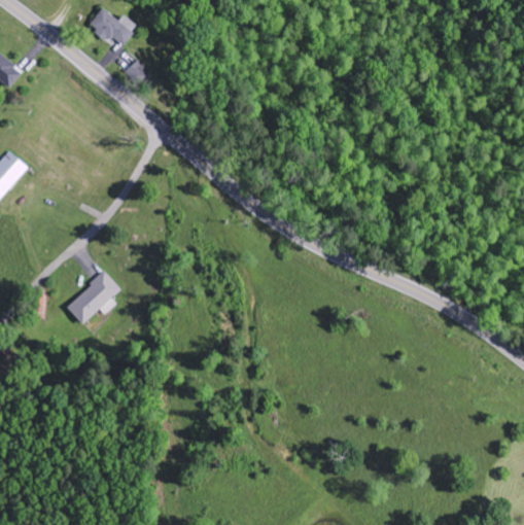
[(119,22),(104,8),(90,26),(107,40),(111,36),(124,46),(139,27),(125,14),(119,22)]
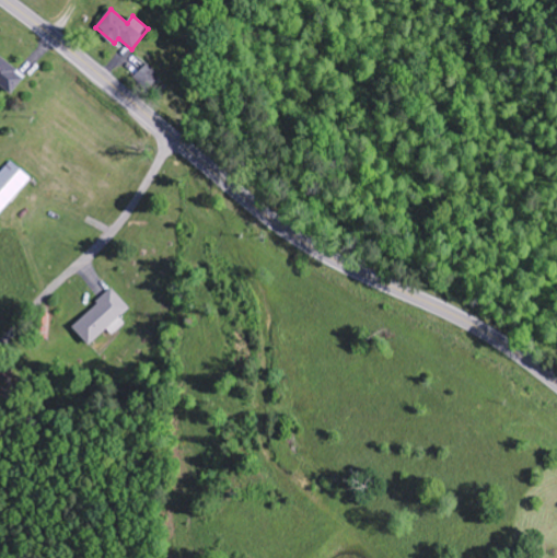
[(0,84),(12,93),(25,74),(0,57),(0,84)]
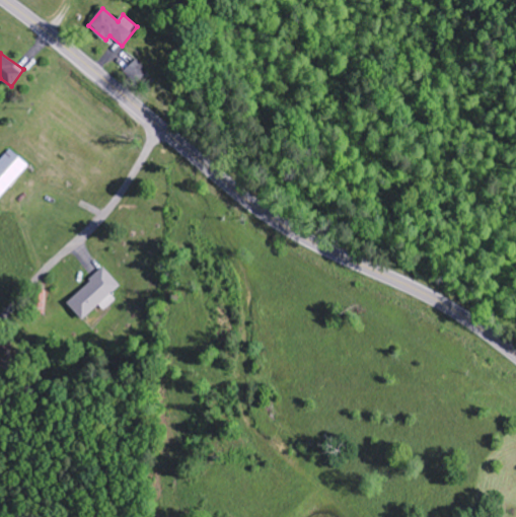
[(136,84),(147,71),(135,59),(123,72),(136,84)]
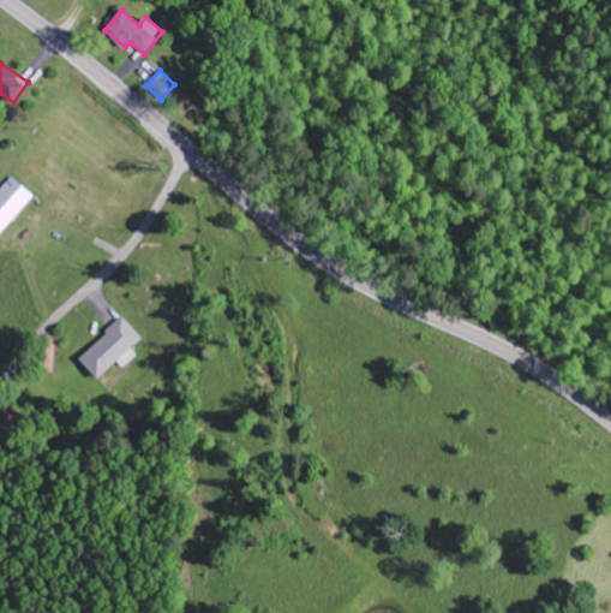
[(0,236),(33,194),(7,176),(0,184),(0,236)]
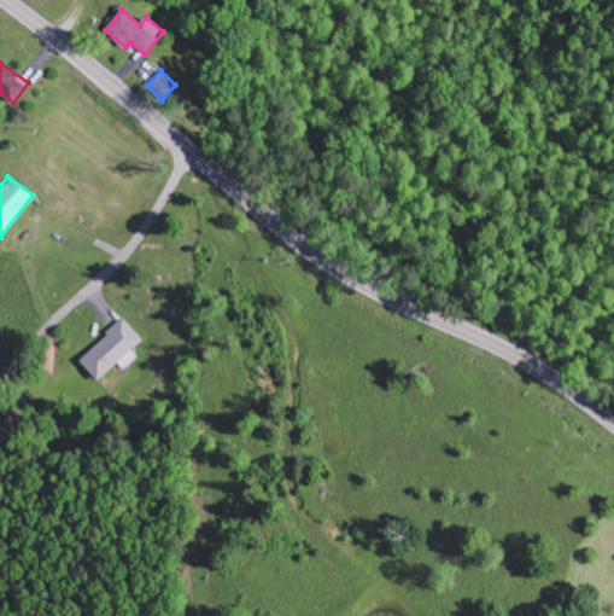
[(97,381),(116,362),(122,368),(135,355),(130,350),(142,340),(122,318),(77,359),(97,381)]
